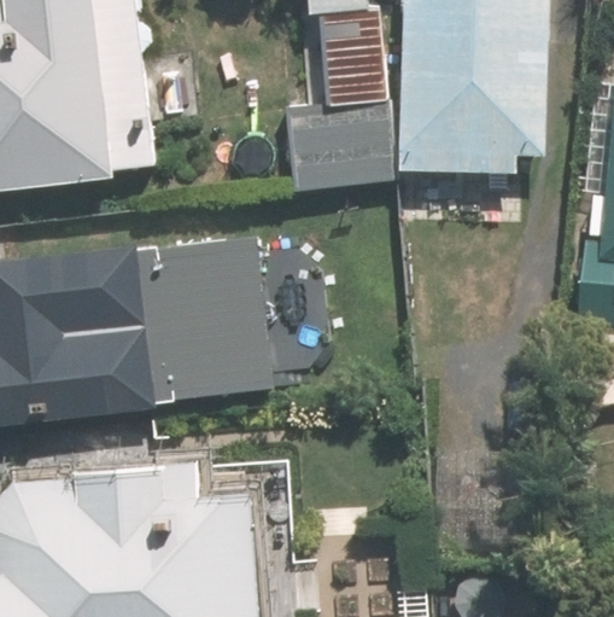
[(0,191),(161,170),(138,0),(0,0),(0,191)]
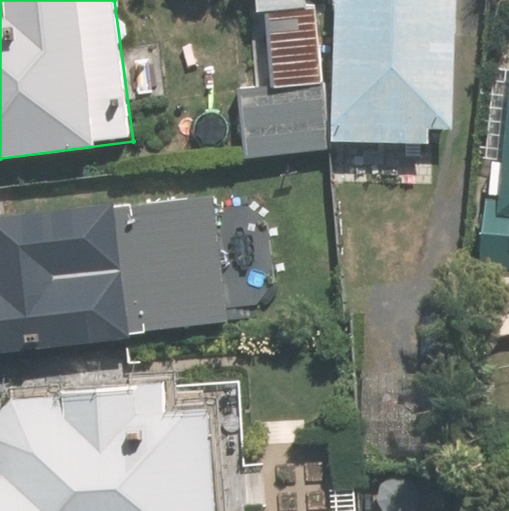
[(453,129),(456,0),(333,0),(330,143),(429,145),(429,129),(453,129)]
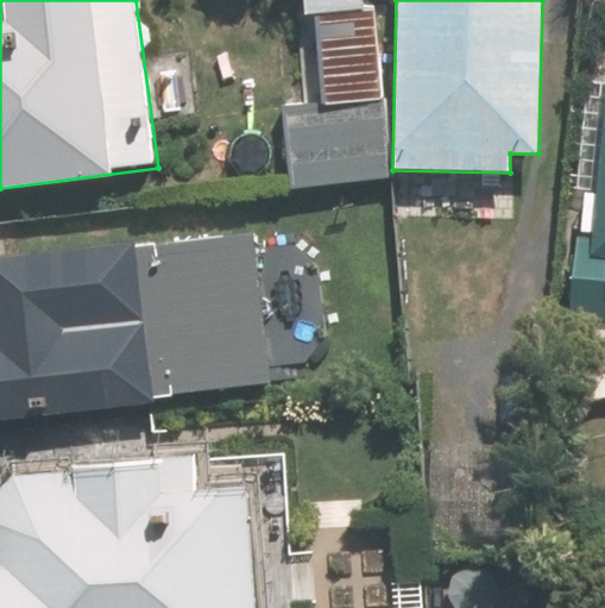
[(604,77),(603,79),(591,238),(574,237),(573,256),(567,321),(604,324),(604,77)]
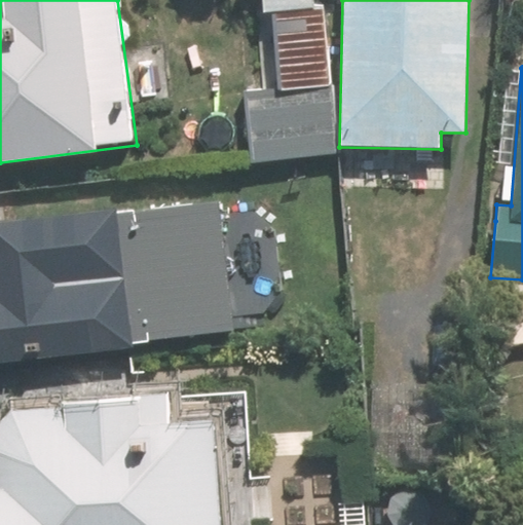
[(219,198),(0,223),(0,359),(233,333),(219,198)]
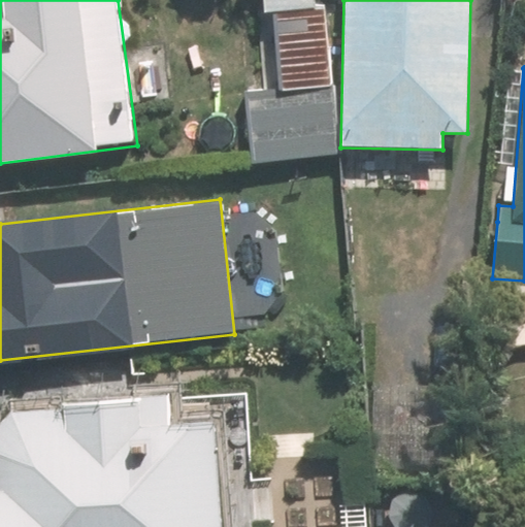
[(217,526),(206,392),(0,408),(0,526),(217,526)]
